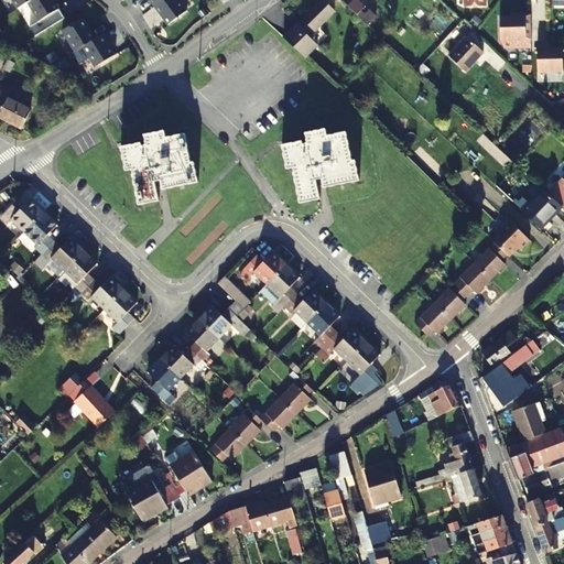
[(11,0),(18,9),(28,3),(32,0),(11,0)]
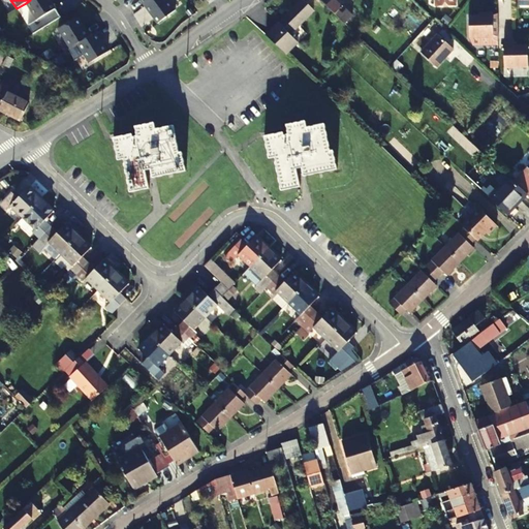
[(30,0),(26,3),(36,20),(56,8),(50,0),(30,0)]
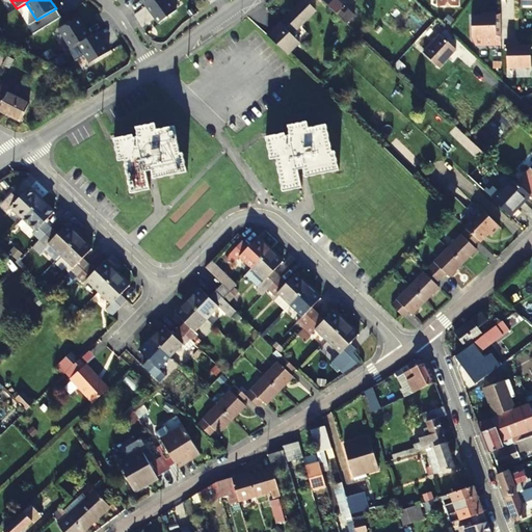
[(154,0),(145,6),(158,24),(177,10),(168,0),(154,0)]
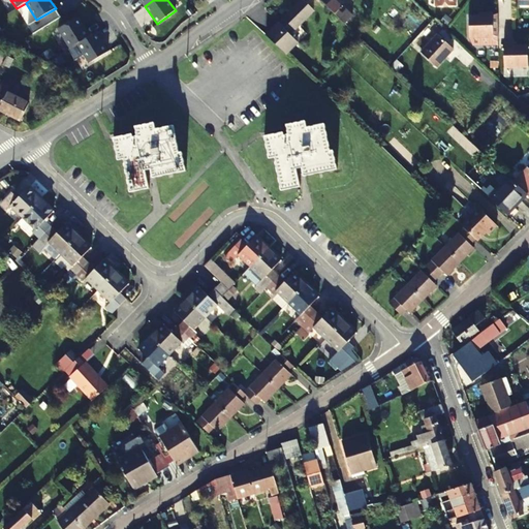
[(303,0),(300,0),(290,9),(279,21),(266,34),(286,54),(299,41),(290,33),(303,21),(314,10),(303,0)]
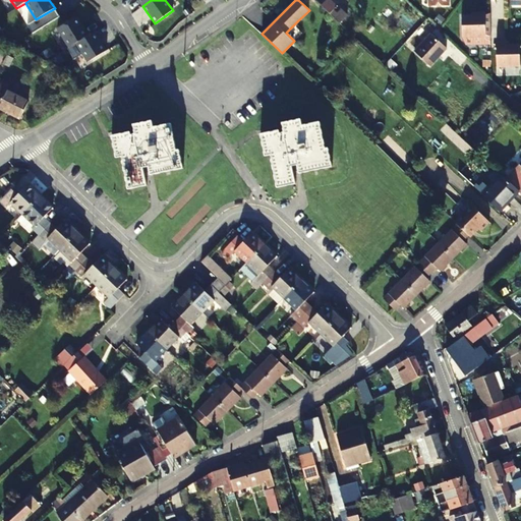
[(315,0),(329,12),(336,5),(331,0),(315,0)]
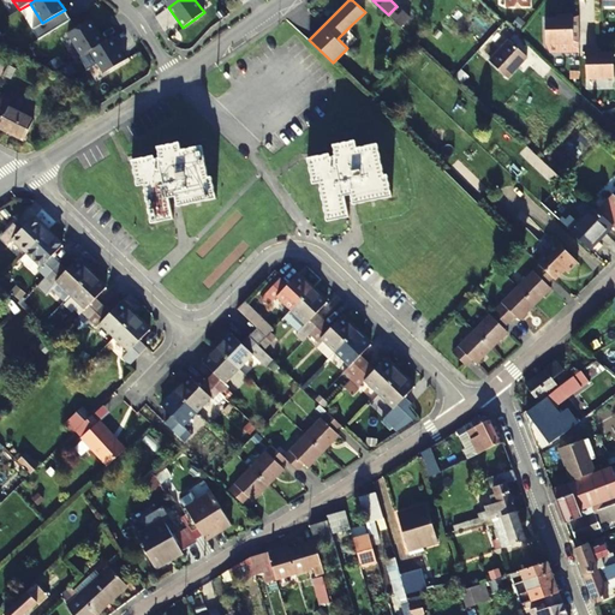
[(573,42),(573,15),(562,15),(563,18),(545,19),(545,43),(550,52),(579,52),(579,42),(573,42)]
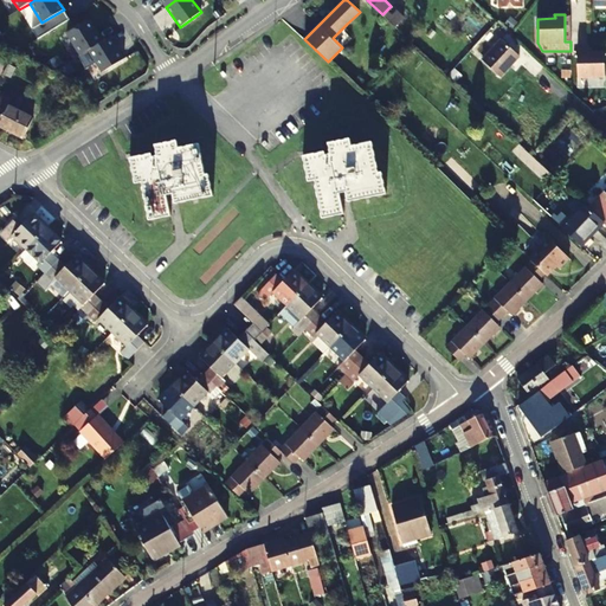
[(66,33),(81,56),(88,51),(102,42),(89,19),(66,33)]
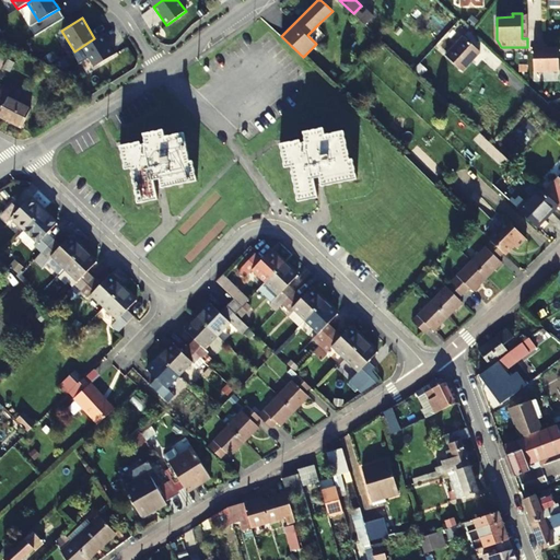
[(74,51),(72,53),(80,63),(89,58),(94,67),(115,55),(102,34),(94,38),(81,47),(74,51)]
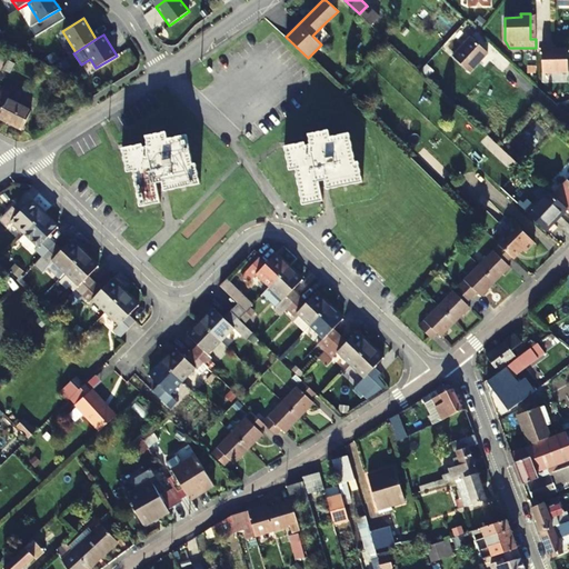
[(450,56),(467,71),(486,52),(469,36),(450,56)]
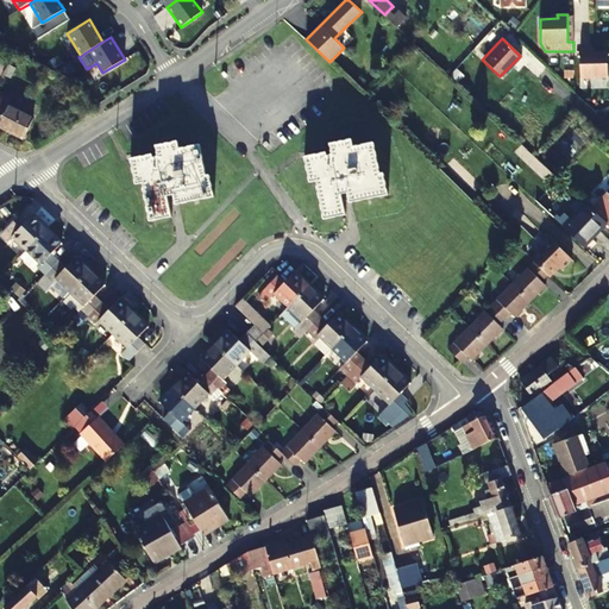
[(590,50),(581,50),(581,79),(608,77),(608,52),(590,54),(590,50)]
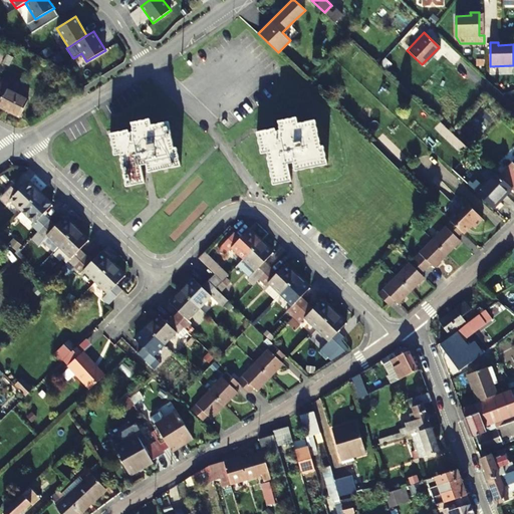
[(13,82),(6,79),(0,89),(0,105),(22,117),(30,101),(10,89),(13,82)]
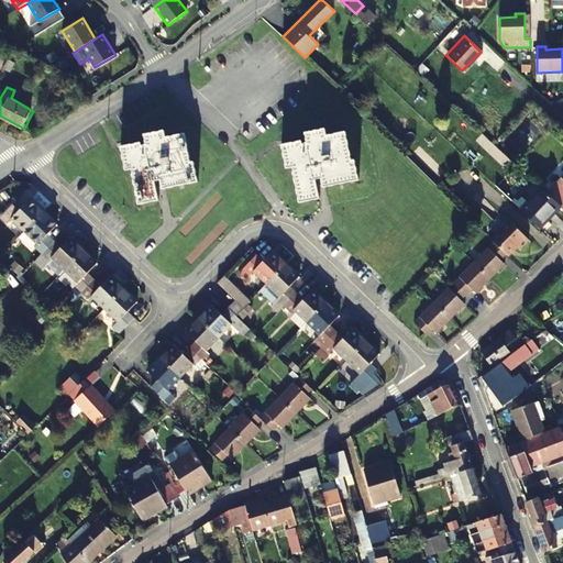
[(321,185),(357,178),(353,158),(350,158),(344,130),(324,134),(323,128),(304,132),(306,142),(300,143),(299,140),(279,144),(285,167),(291,166),(293,169),(291,170),(298,201),(319,197),(315,181),(321,180),(321,185)]
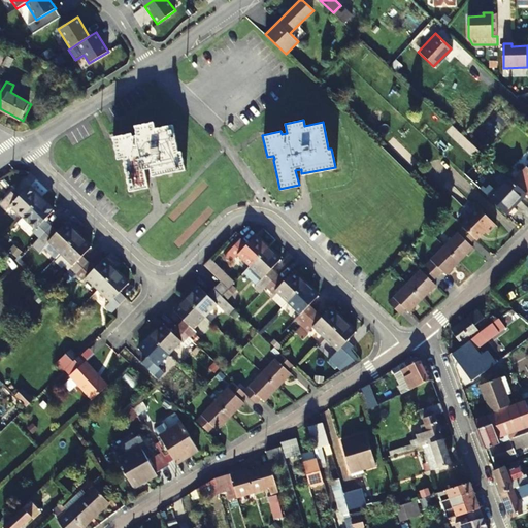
[(179,151),(177,151),(171,124),(154,128),(152,121),(133,126),(135,135),(130,136),(129,133),(110,137),(116,160),(122,159),(124,163),(122,164),(129,192),(147,188),(144,173),(150,172),(151,177),(185,170),(179,151)]
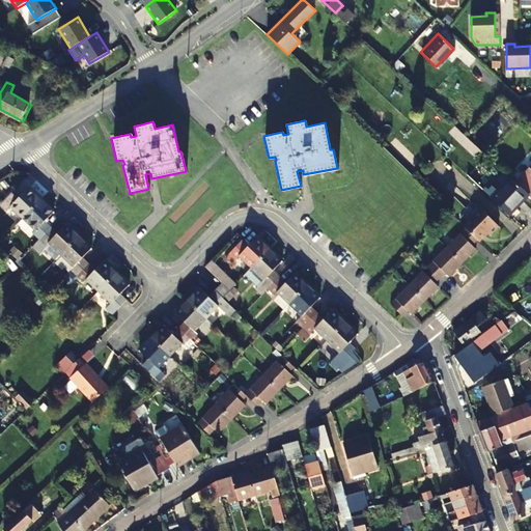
[(468,176),(473,182),(493,162),(486,157),(468,176)]
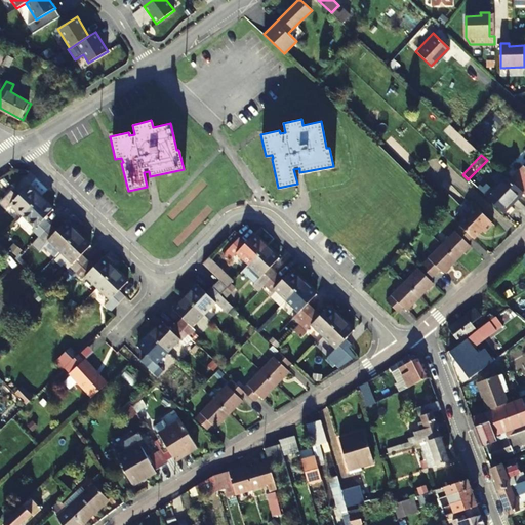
[(523,194),(524,196),(524,195),(524,163),(509,180),(523,194)]
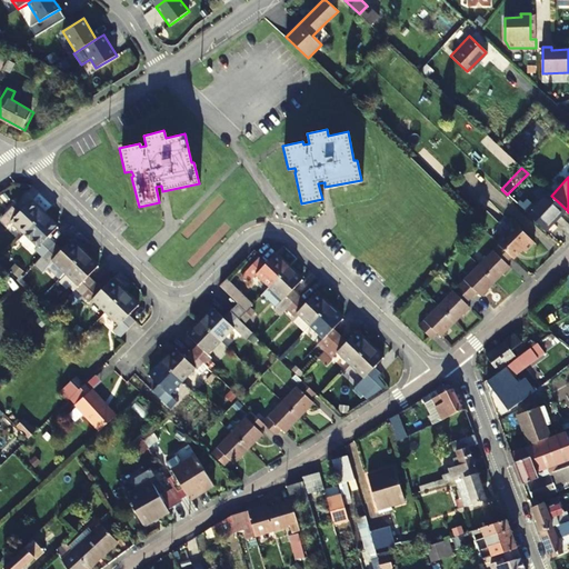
[(551,196),(548,192),(535,206),(528,200),(523,205),(521,202),(519,206),(546,231),(567,210),(551,196)]
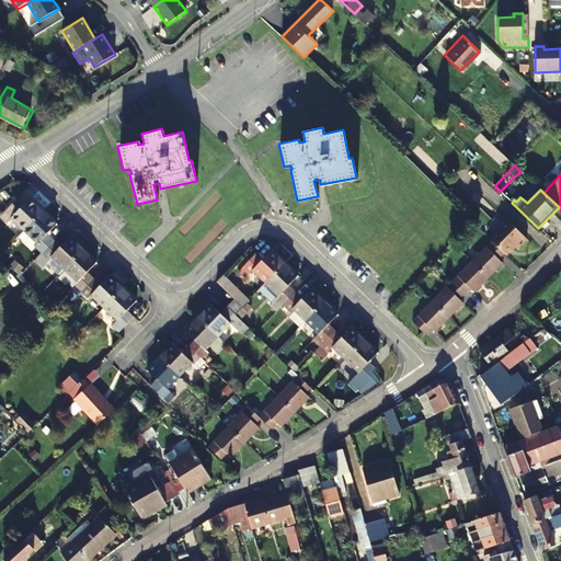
[(39,204),(33,197),(23,207),(16,201),(3,213),(11,219),(13,217),(27,229),(45,210),(39,205),(39,204)]
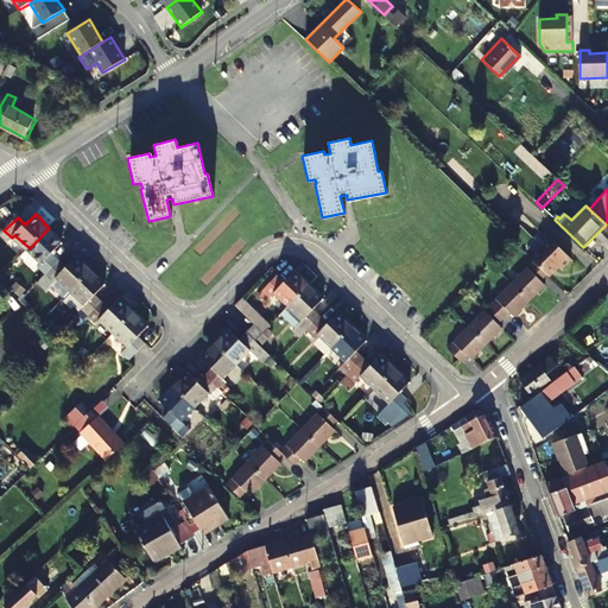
[(49,273),(62,259),(54,252),(64,241),(57,234),(56,235),(49,228),(30,248),(44,263),(40,266),(49,273)]
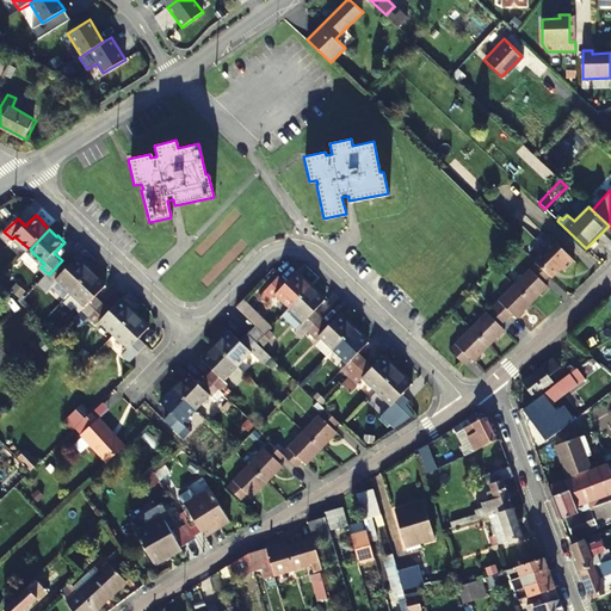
[(543,242),(545,245),(536,255),(538,258),(553,271),(555,273),(563,263),(567,266),(578,254),(553,232),(543,242)]
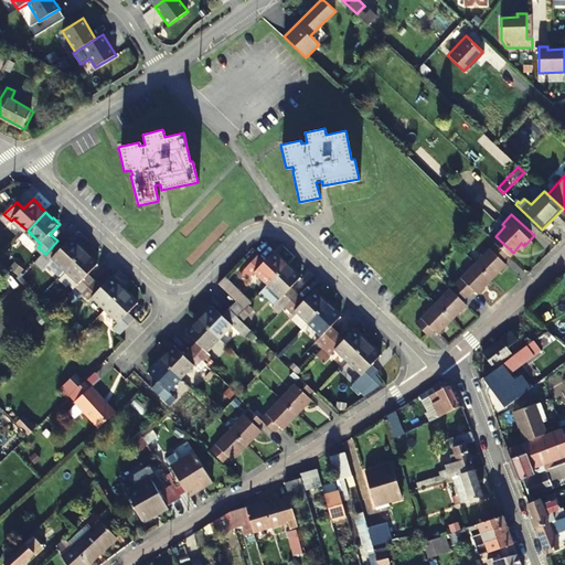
[(80,243),(73,236),(63,246),(57,241),(45,254),(50,259),(53,256),(67,269),(85,251),(78,244),(80,243)]
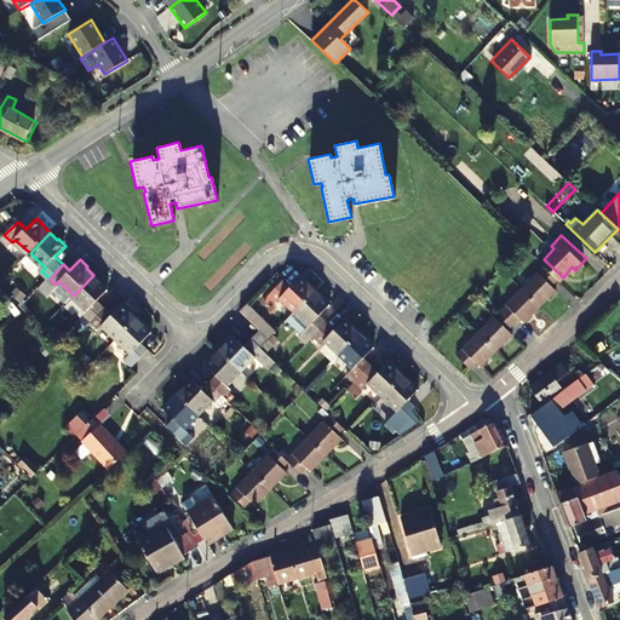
[(540,269),(524,285),(540,302),(550,292),(551,294),(558,287),(555,282),(561,275),(546,262),(540,269)]
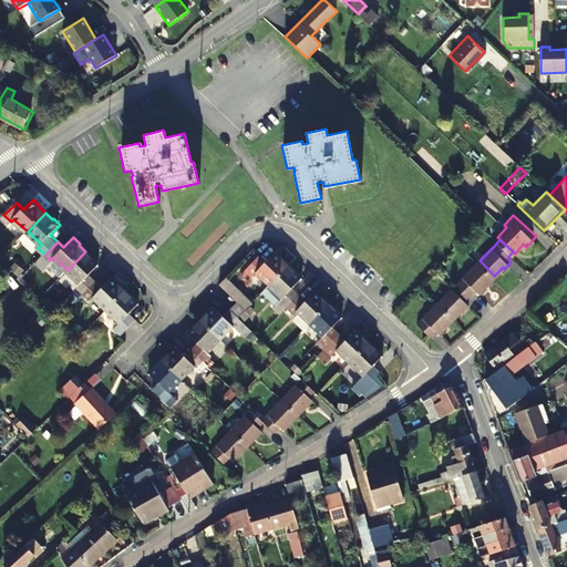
[(84,292),(98,279),(91,274),(100,263),(93,257),(92,257),(85,251),(68,270),(81,284),(78,287),(84,292)]
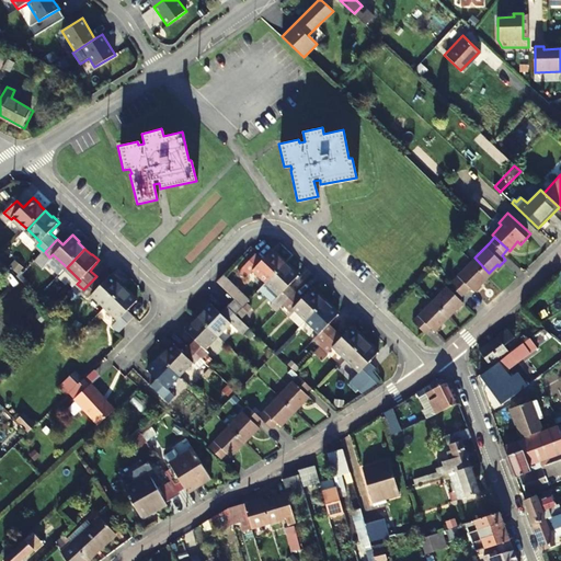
[(277,256),(271,250),(261,260),(253,253),(241,266),(249,273),(251,271),(264,283),(283,264),(276,258),(277,256)]
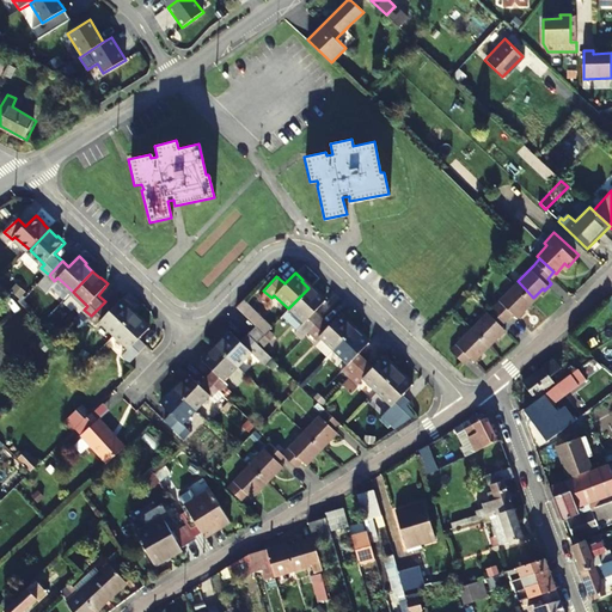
[(526,306),(533,298),(518,281),(502,298),(496,305),(509,318),(516,311),(520,314),(527,307),(526,306)]
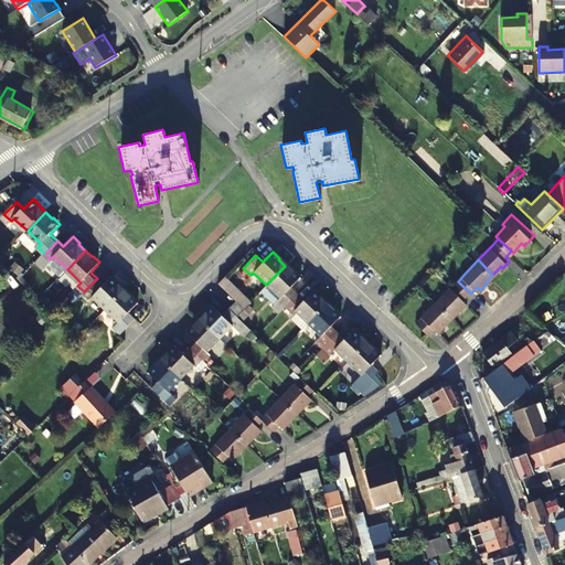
[(284,307),(296,294),(289,287),(299,277),(291,270),(290,272),(285,266),(266,285),(279,297),(273,305),(278,311),(284,307)]
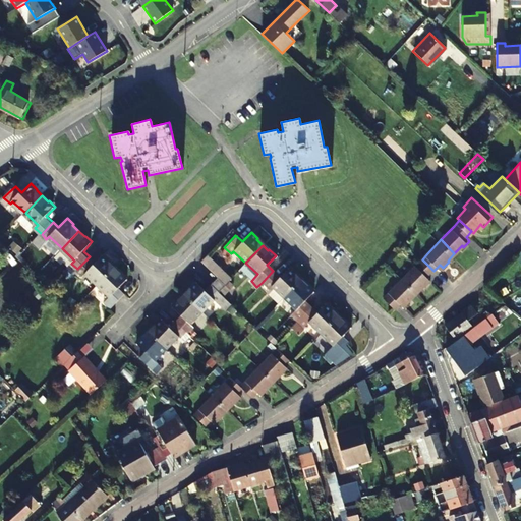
[(111,259),(105,254),(96,263),(90,256),(77,269),(84,276),(87,273),(100,285),(117,267),(110,262),(111,259)]
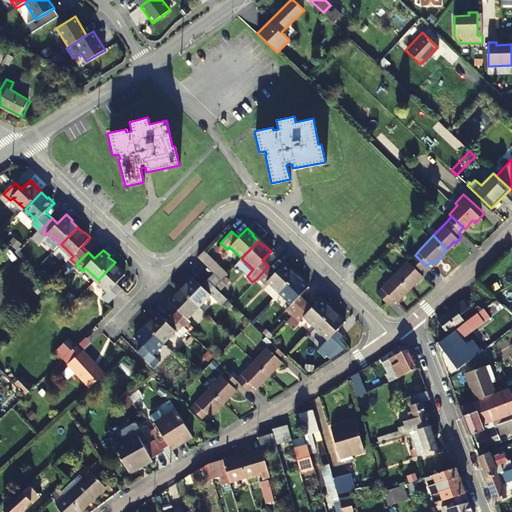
[(203,251),(197,258),(212,273),(219,266),(203,251)]
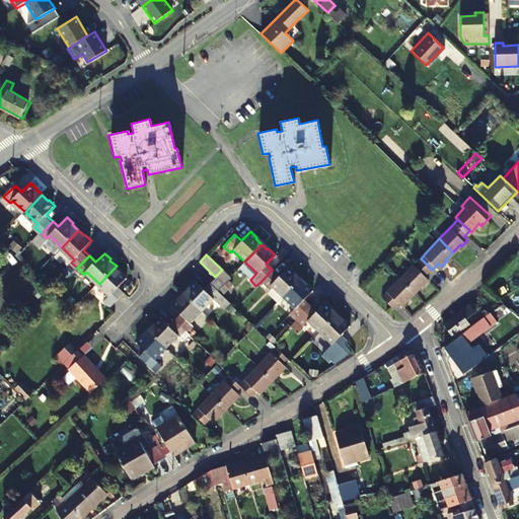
[(427,275),(432,270),(421,258),(416,264),(402,277),(416,291),(423,283),(425,285),(431,278),(427,275)]
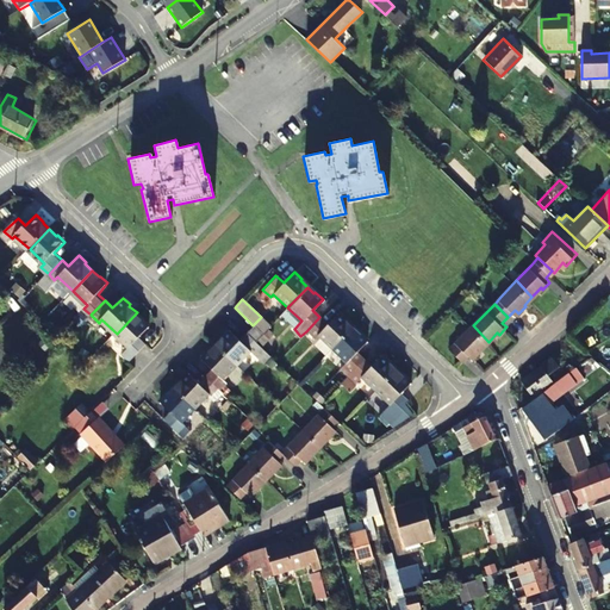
[(287,307),(280,316),(294,329),(302,321),(287,307)]
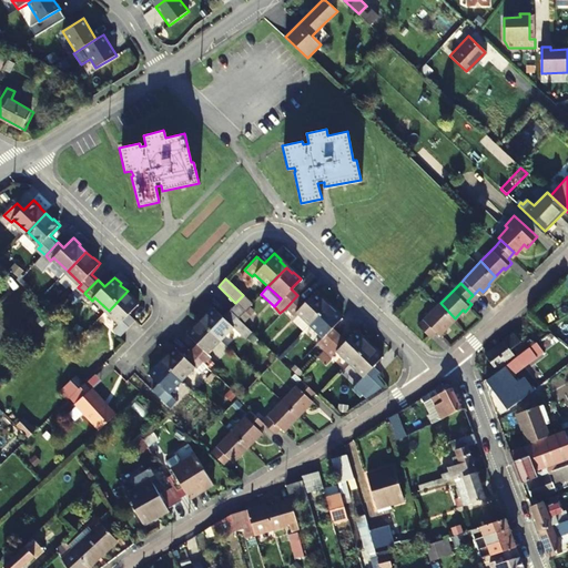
[(139,320),(132,313),(141,303),(134,296),(133,297),(128,291),(109,311),(122,323),(115,330),(123,336),(139,320)]
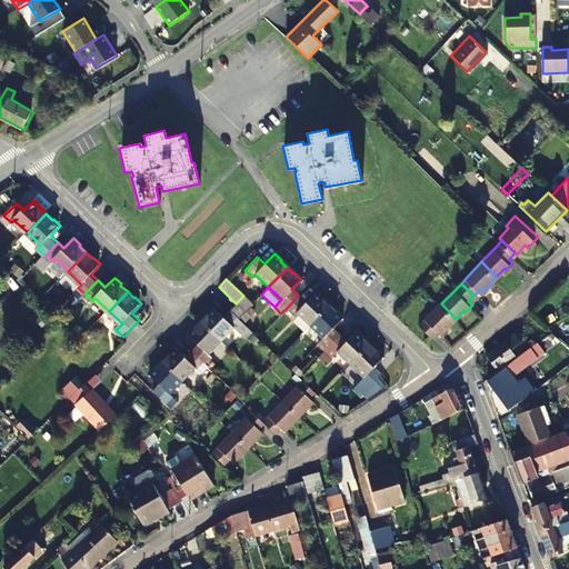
[(295,312),(300,318),(295,323),(302,331),(308,325),(327,306),(320,300),(321,298),(315,292),(305,301),(298,296),(286,309),(292,315),(295,312)]
